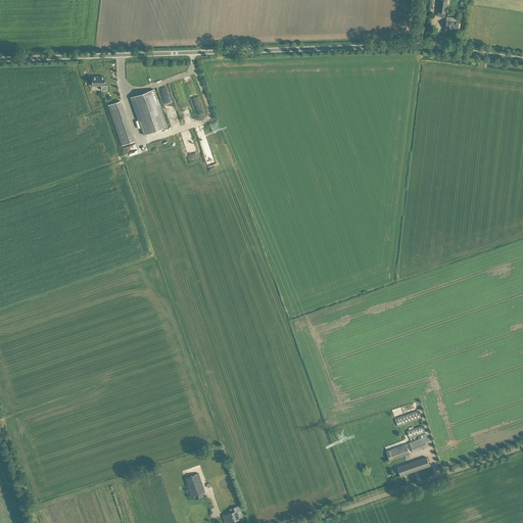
[(446,13),(448,1),(442,0),(438,0),(437,12),(438,12),(445,13),(446,13)]
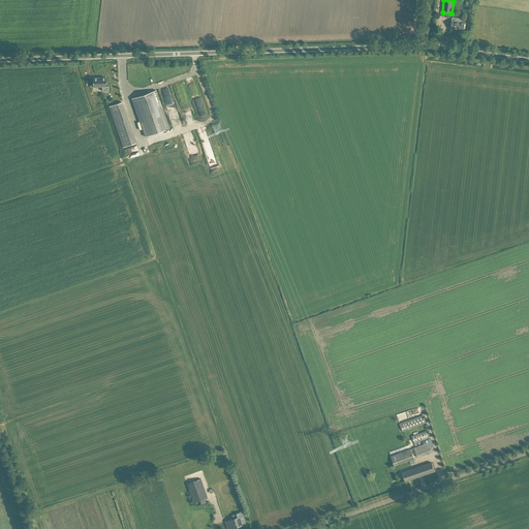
[(463,31),(464,26),(464,22),(461,22),(461,19),(453,18),(452,22),(450,29),(458,30),(458,29),(460,29),(460,30),(463,31)]
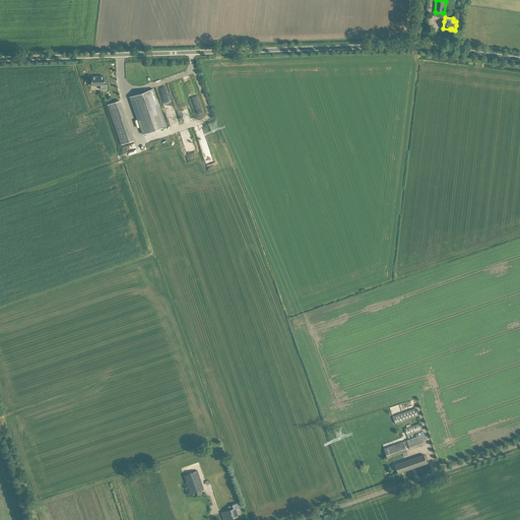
[(104,76),(90,76),(91,85),(101,84),(101,89),(107,89),(107,84),(104,84),(104,76)]
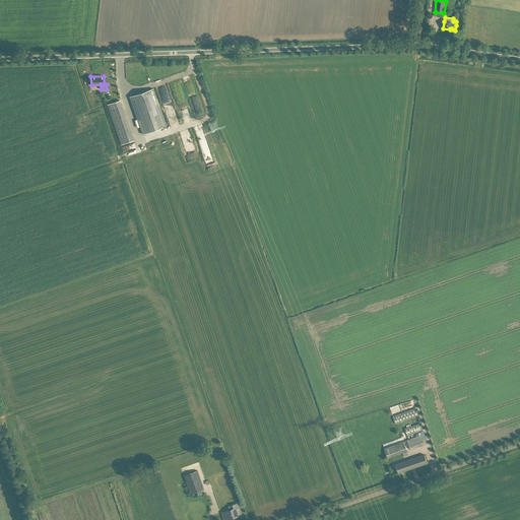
[(142,134),(167,126),(153,88),(129,96),(142,134)]
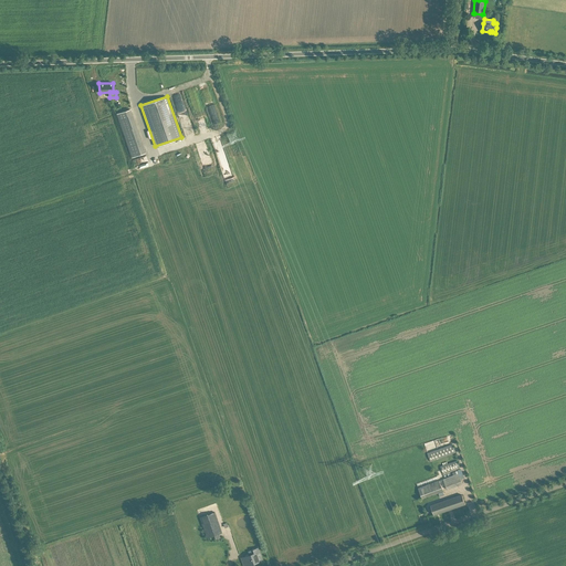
[(132,158),(145,153),(130,108),(116,114),(132,158)]
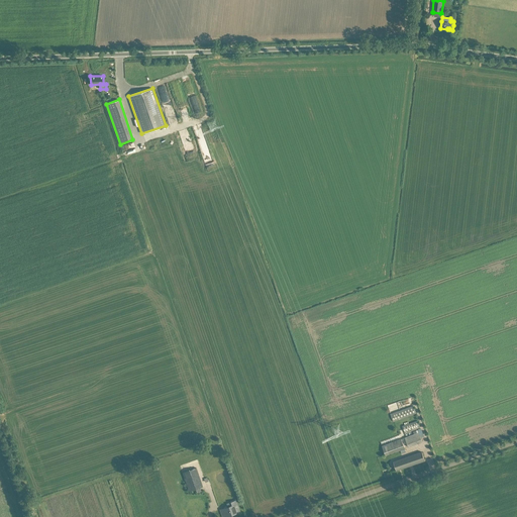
[(413,405),(391,414),(393,421),(416,413),(413,405)]
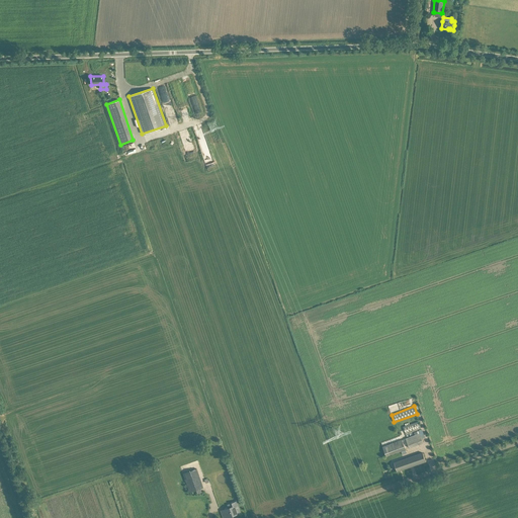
[(418,421),(403,427),(406,434),(421,429),(418,421)]
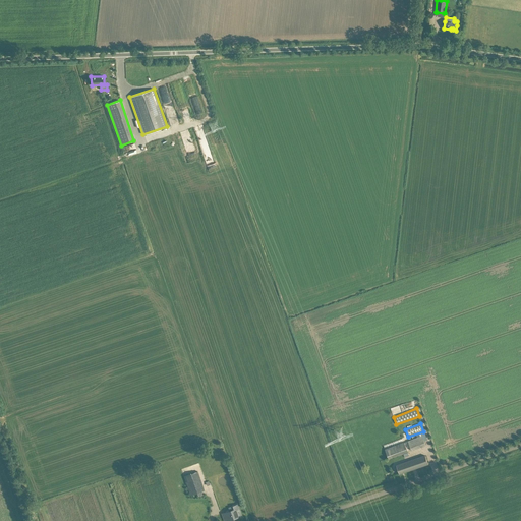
[(422,436),(408,441),(411,451),(425,445),(424,442),(422,436)]
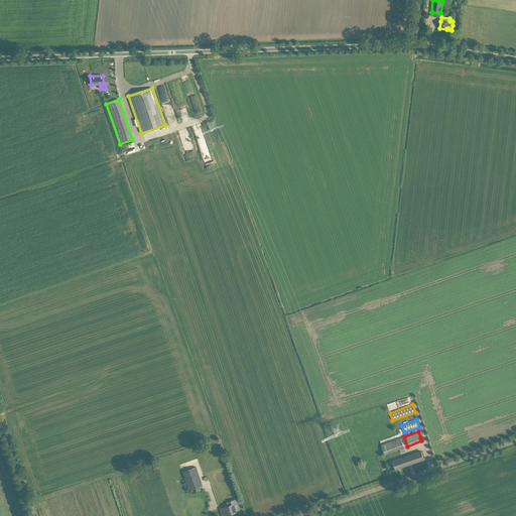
[(385,455),(394,452),(397,450),(404,447),(400,438),(381,444),(385,455)]
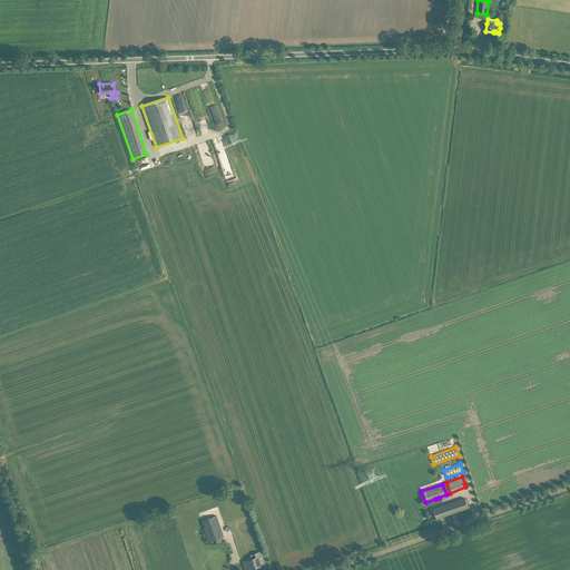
[(468,508),(467,502),(465,499),(434,509),(436,518),(468,508)]
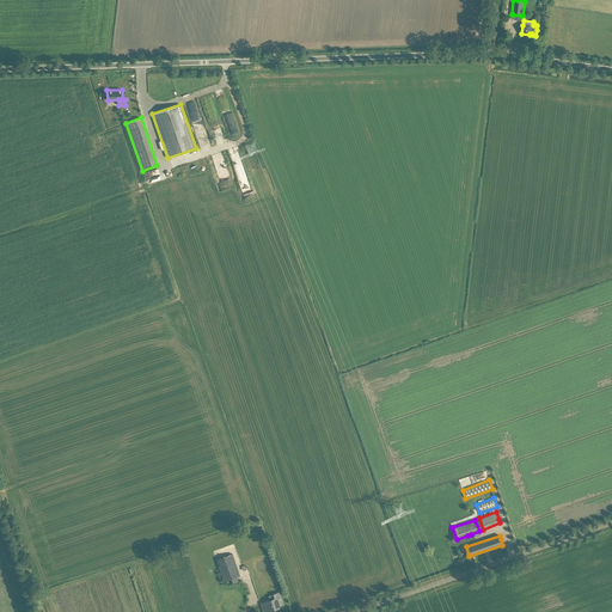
[(234,561),(218,567),(224,582),(240,576),(234,561)]
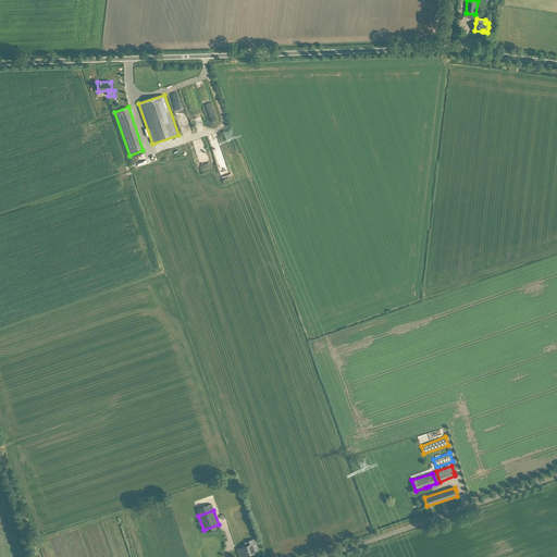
[(250,544),(237,548),(239,556),(242,556),(258,552),(254,539),(248,541),(250,544)]
